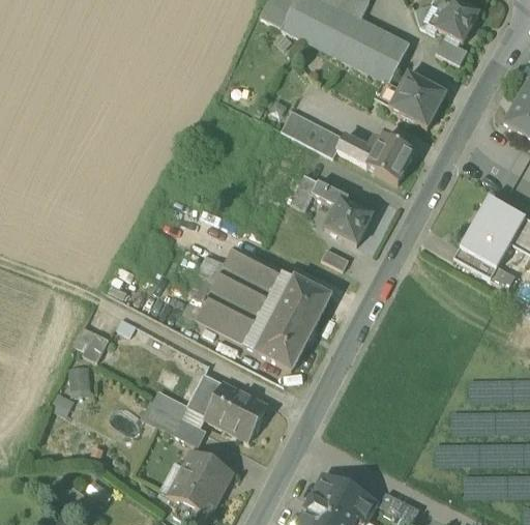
[(312,45),(388,84),(409,46),(359,20),(369,1),(366,0),(269,0),(260,18),(312,45)]
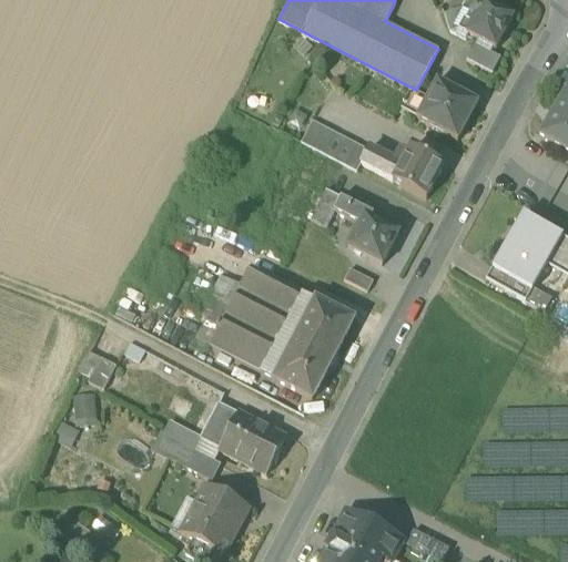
[(473,0),(468,9),(475,12),(472,18),(464,14),(457,26),(467,31),(476,37),(493,46),(495,47),(514,13),(489,0),(482,0),(473,0)]
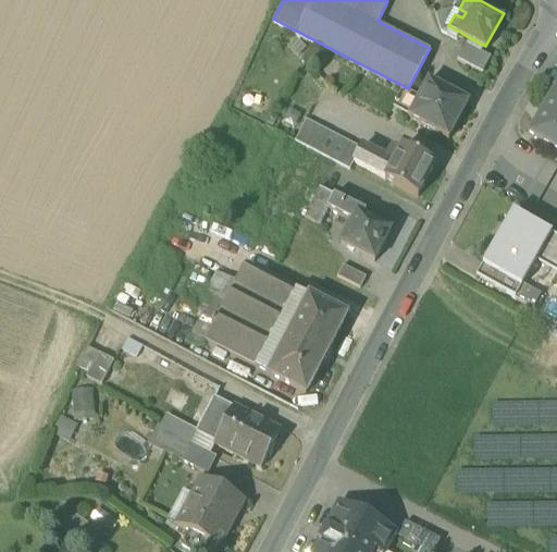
[(459,9),(463,0),(455,0),(453,4),(459,9)]
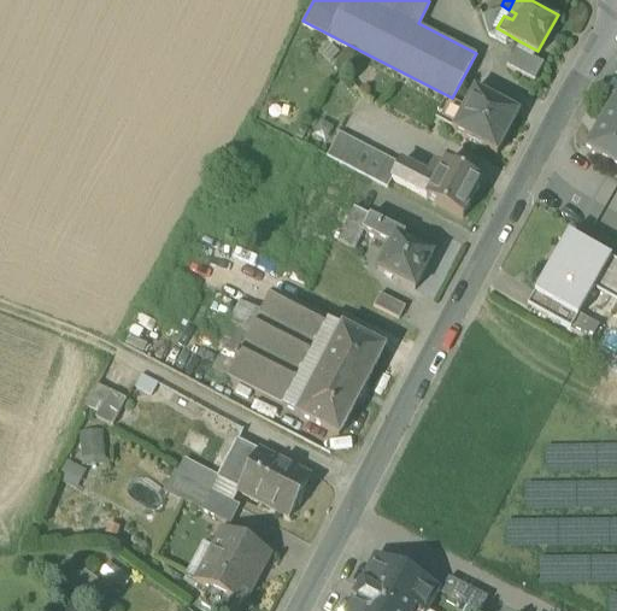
[(505,40),(507,34),(497,28),(504,16),(512,19),(516,13),(509,10),(501,5),(481,12),(487,31),(488,31),(505,40)]
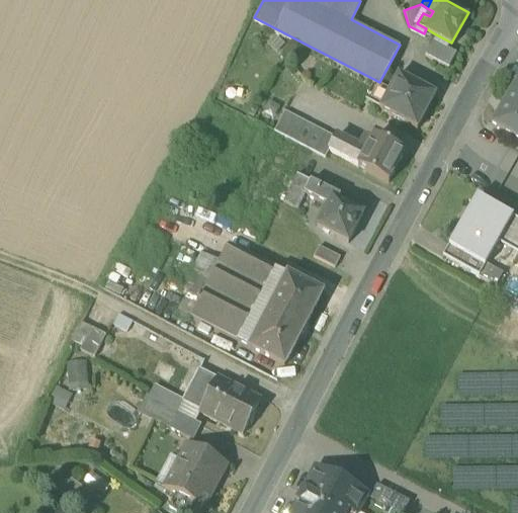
[(424,52),(448,65),(457,50),(447,45),(449,41),(434,33),(424,52)]
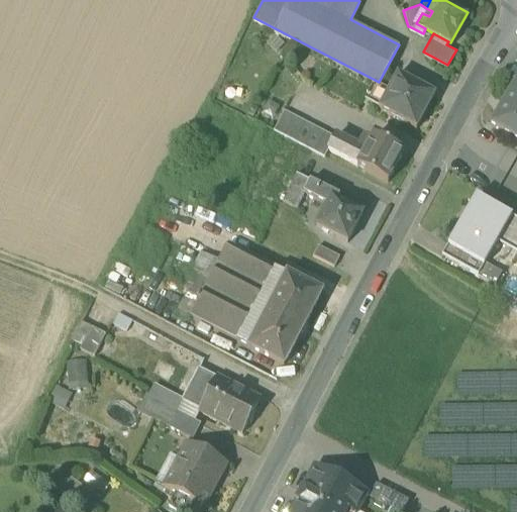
[(404,119),(416,125),(434,91),(398,71),(379,105),(391,112),(390,112),(404,120),(404,119)]
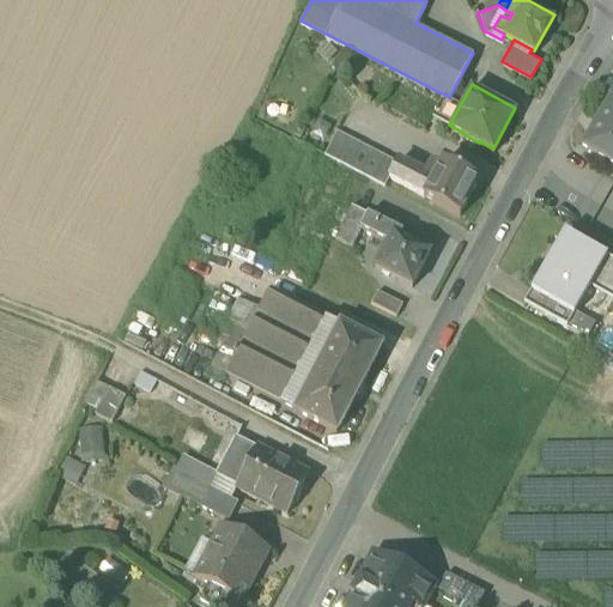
[(612,163),(612,96),(611,95),(581,145),(612,163)]
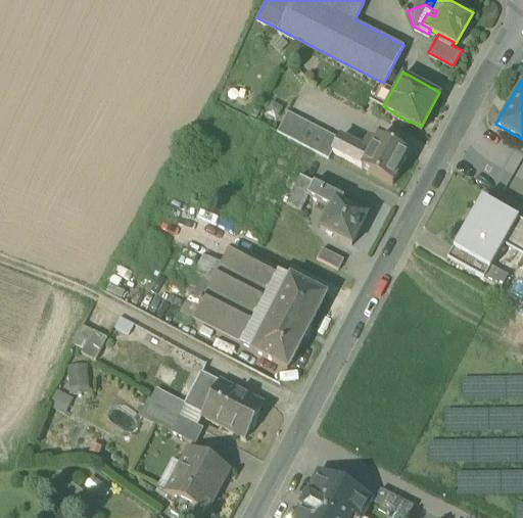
[(332,148),(339,134),(287,108),(277,129),(328,155),(332,148)]
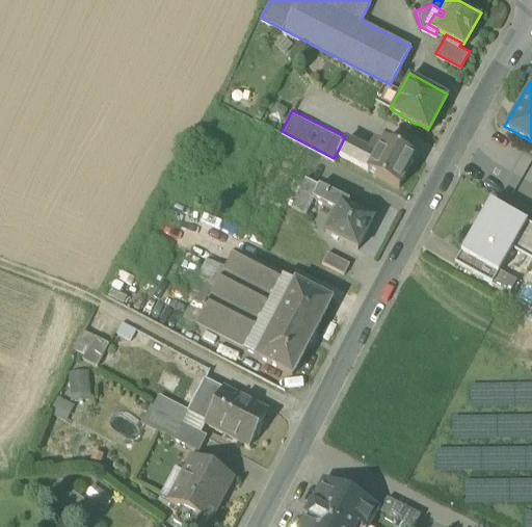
[(345,136),(338,151),(399,184),(415,154),(383,137),(381,141),(373,137),(368,148),(345,136)]
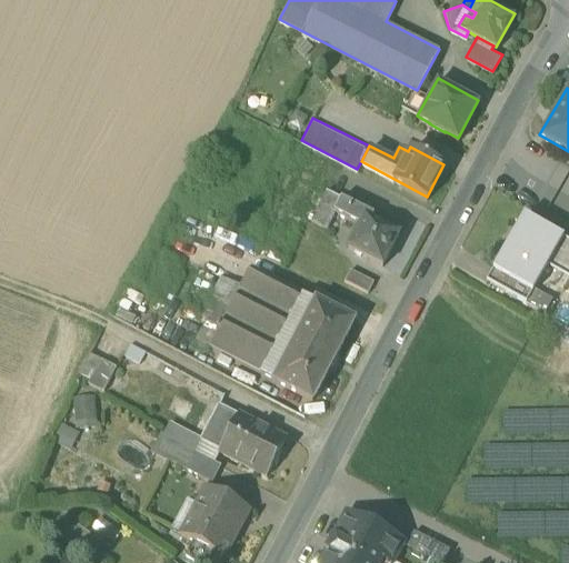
[(341,195),(337,203),(333,209),(340,212),(346,215),(353,201),(341,195)]
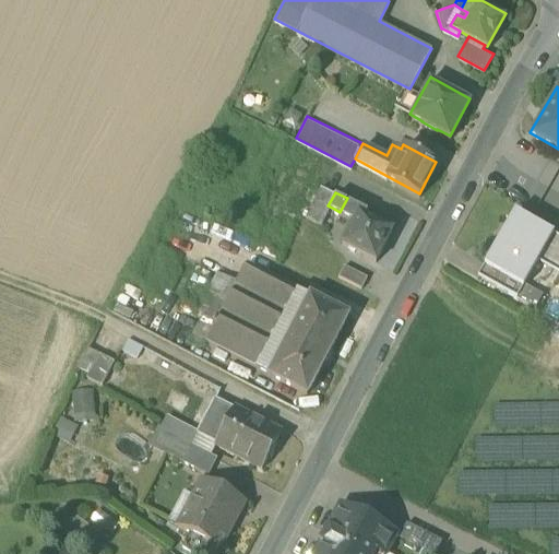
[(340,212),(354,219),(358,209),(365,213),(367,209),(347,198),(340,212)]
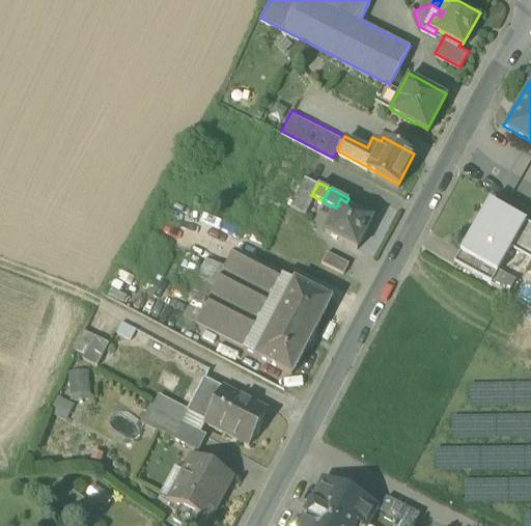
[(311,209),(317,198),(311,195),(308,193),(303,203),(311,209)]
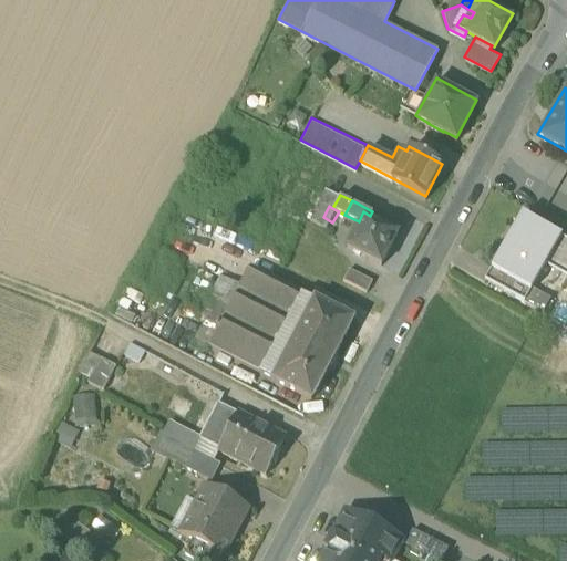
[(398,229),(370,216),(363,211),(359,221),(347,245),(381,262),(398,229)]
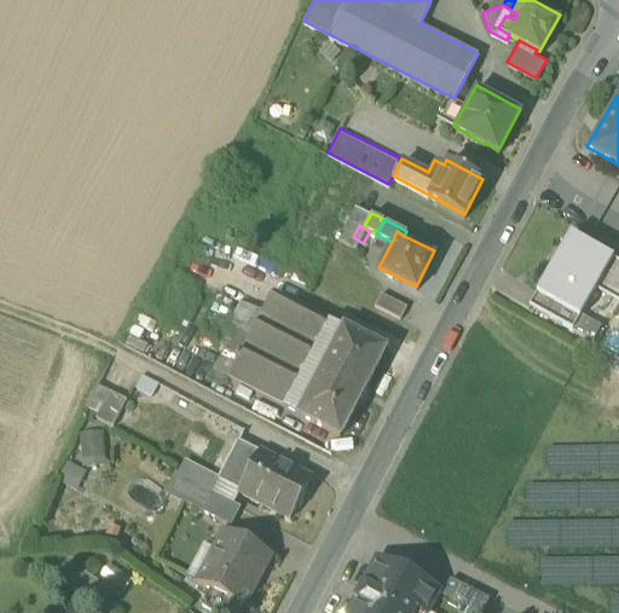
[(570,310),(579,314),(580,312),(595,287),(599,279),(618,290),(618,260),(570,232),(568,235),(573,237),(560,260),(555,258),(537,290),(570,308),(570,310)]
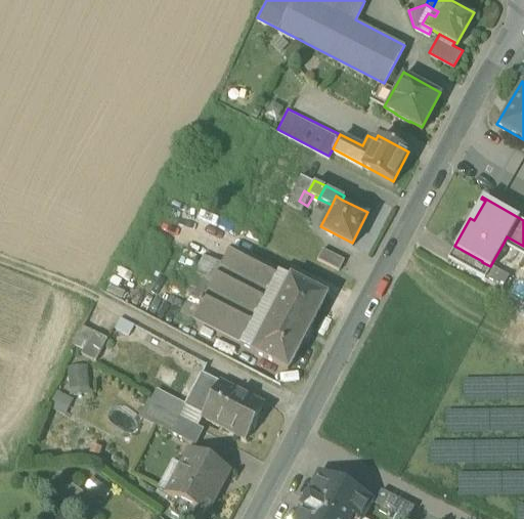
[(523,253),(523,246),(507,236),(504,243),(523,253)]
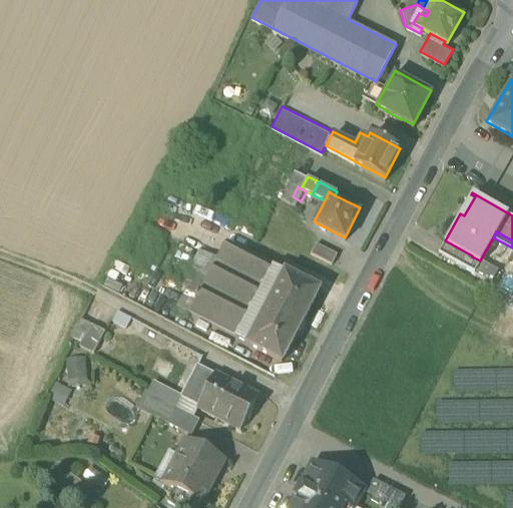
[(216,257),(206,276),(197,293),(187,311),(246,341),(284,270),(225,239),(216,257)]
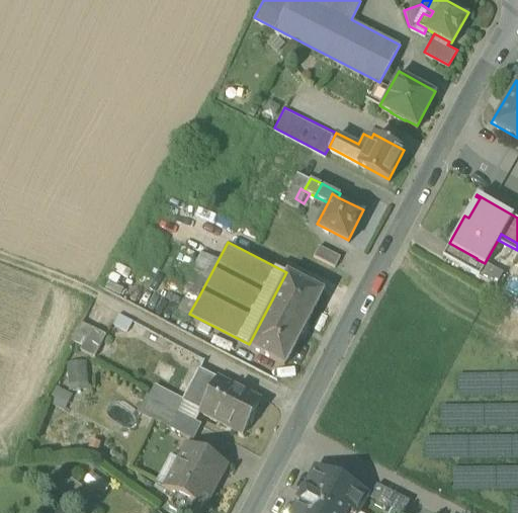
[(470,269),(477,259),(477,258),(449,243),(443,254),(470,269)]
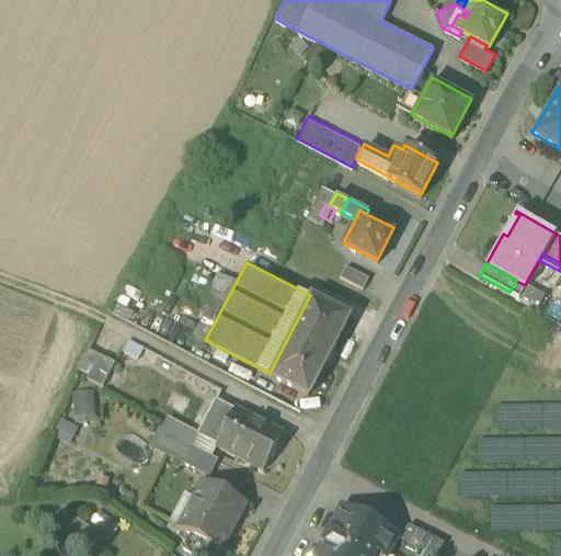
[(344,275),(364,285),(368,275),(350,264),(344,275)]
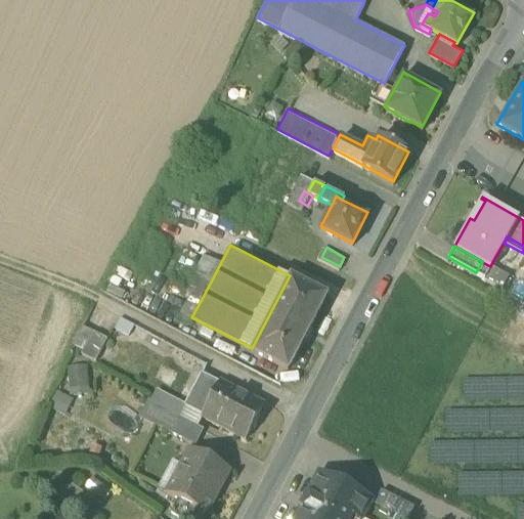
[(201,276),(211,282),(221,262),(211,257),(201,276)]
